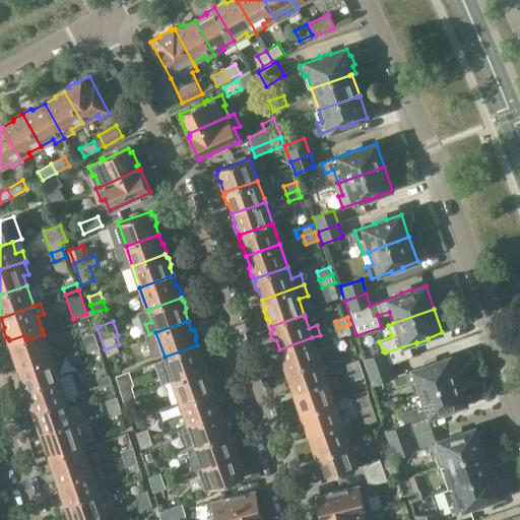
[(352,332),(349,324),(337,328),(340,336),(352,332)]
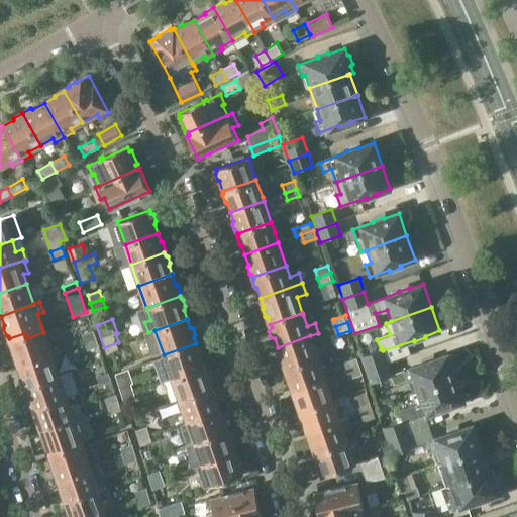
[(84,342),(95,338),(92,331),(82,335),(84,342)]
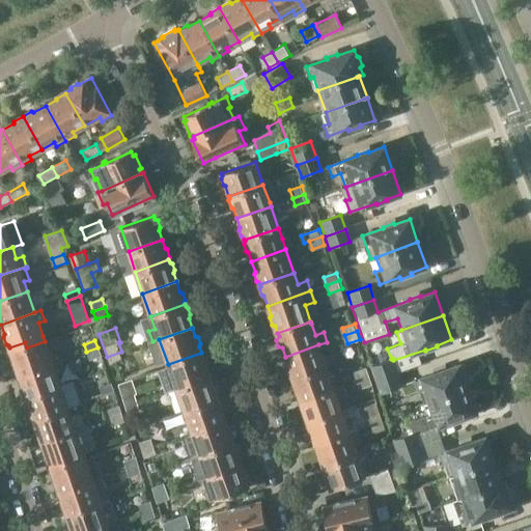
[(16,366),(19,375),(52,364),(45,341),(27,347),(25,342),(9,347),(12,356),(10,359),(14,365),(16,366)]
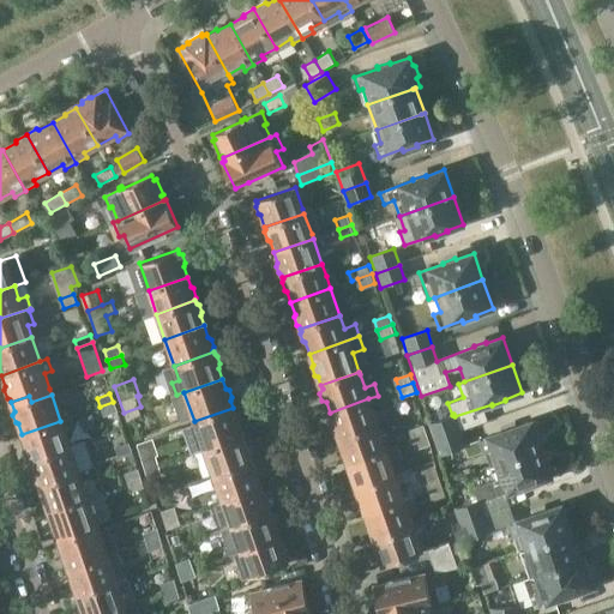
[(338,437),(338,438),(378,425),(368,398),(330,413),(333,423),(332,427),(335,435),(338,437)]
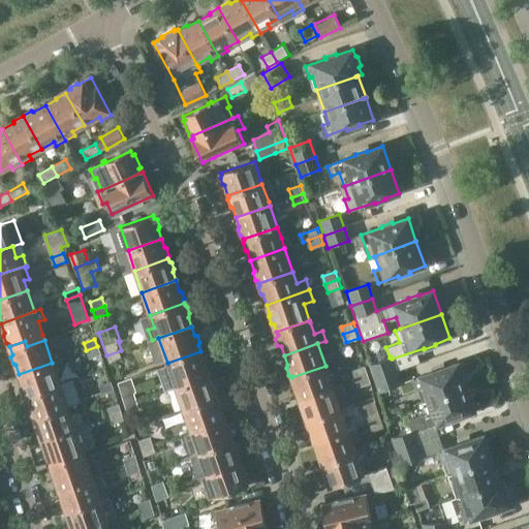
[(100,354),(97,346),(86,350),(89,359),(100,354)]
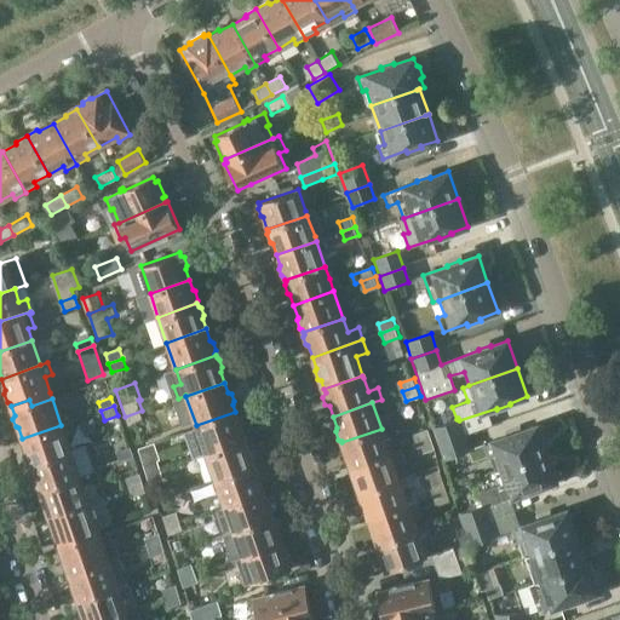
[(142,411),(125,417),(128,426),(144,420),(142,411)]
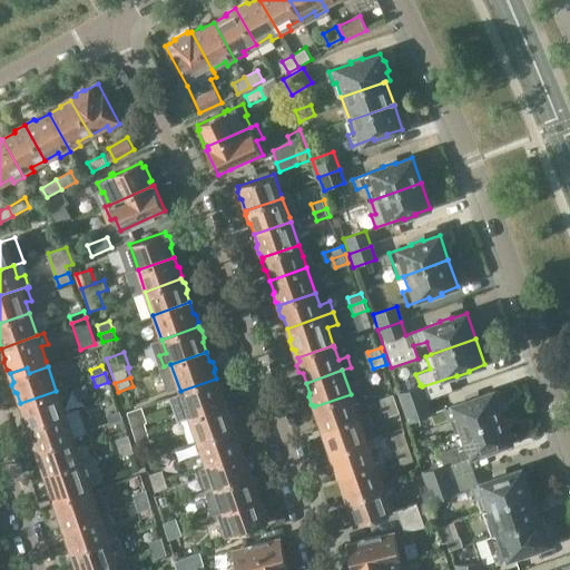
[(177,423),(189,419),(226,405),(223,395),(223,392),(220,385),(218,384),(216,379),(180,391),(182,394),(168,399),(177,423)]
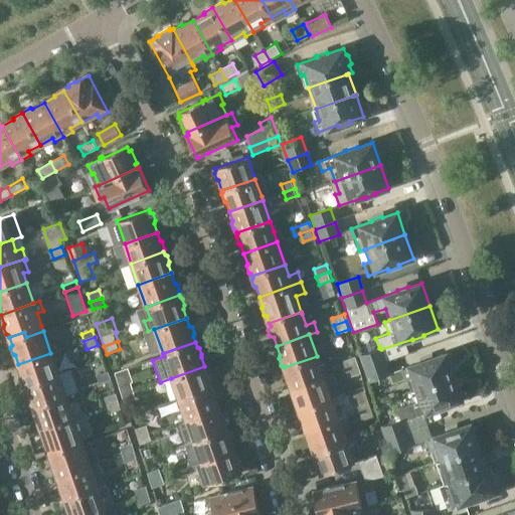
[(359,355),(364,369),(385,362),(381,349),(380,347),(379,348),(359,355)]
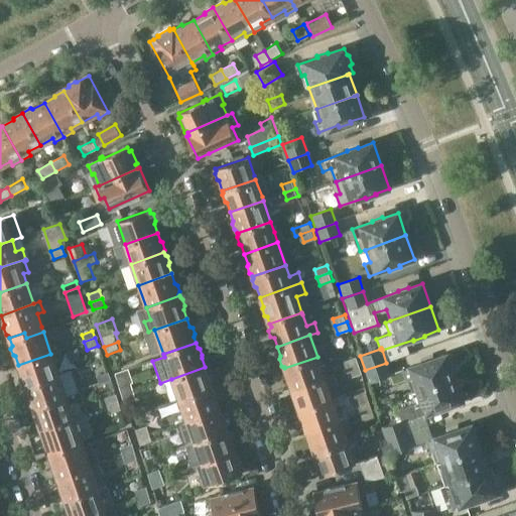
[(25,385),(25,386),(58,375),(50,354),(18,365),(22,375),(20,378),(22,383),(25,385)]
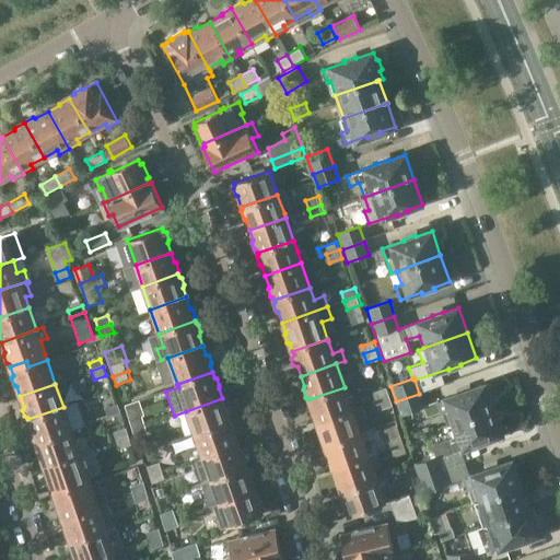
[(459,394),(423,407),(424,408),(422,409),(426,417),(443,410),(448,426),(494,409),(486,384),(470,389),(469,388),(458,393),(459,394)]
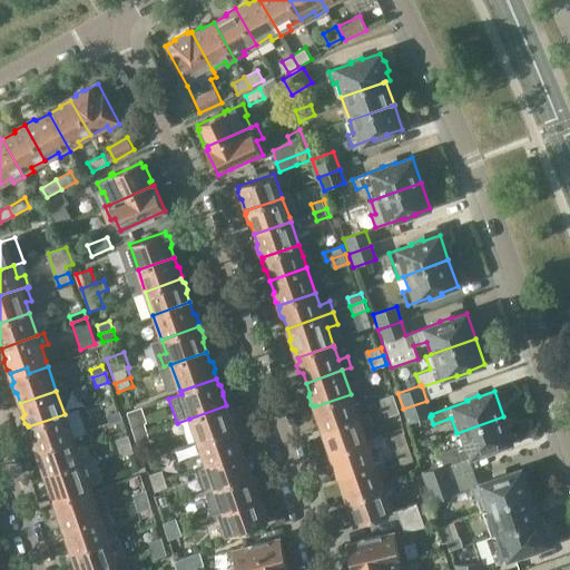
[(318,421),(323,431),(359,419),(364,416),(360,404),(354,405),(351,394),(314,406),(315,409),(313,413),(315,419),(318,421)]
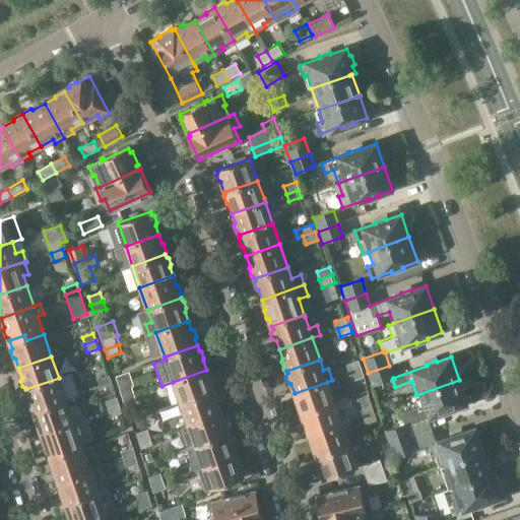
[(351,373),(363,369),(361,361),(348,365),(351,373)]
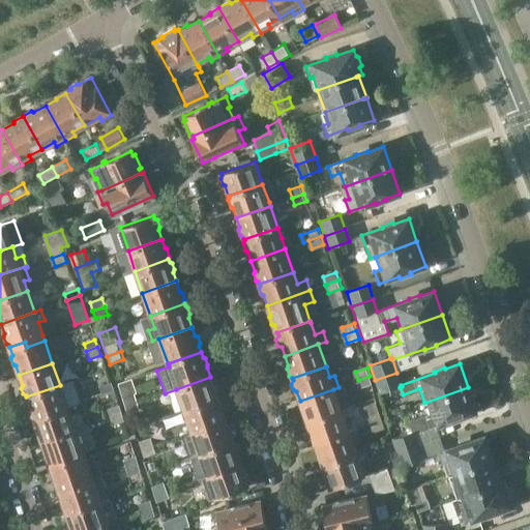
[(402,386),(401,385),(396,373),(375,380),(379,394),(400,387),(402,386)]
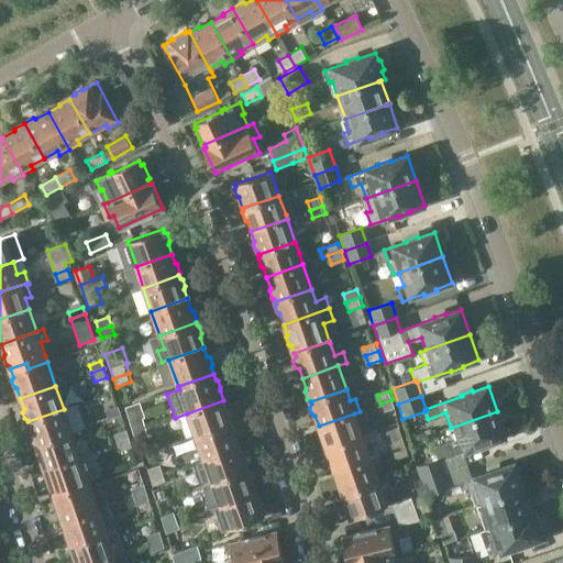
[(396,407),(393,399),(381,404),(383,412),(396,407)]
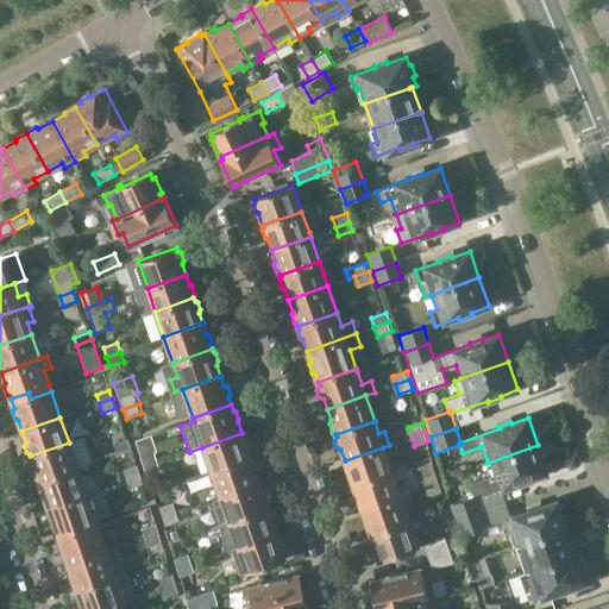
[(245,443),(242,433),(202,447),(212,472),(250,458),(249,456),(251,453),(248,445),(245,443)]
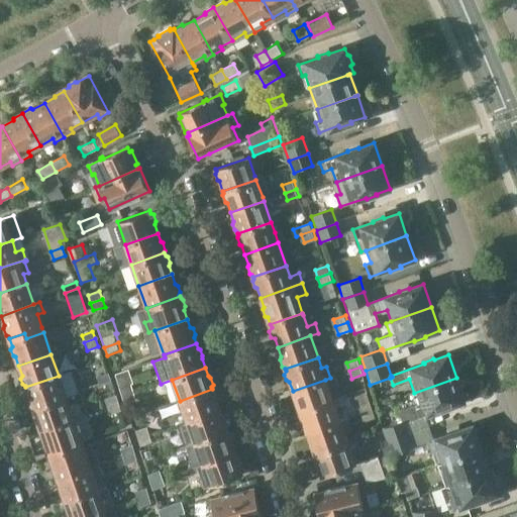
[(114,375),(122,398),(134,393),(131,383),(130,384),(125,371),(114,375)]
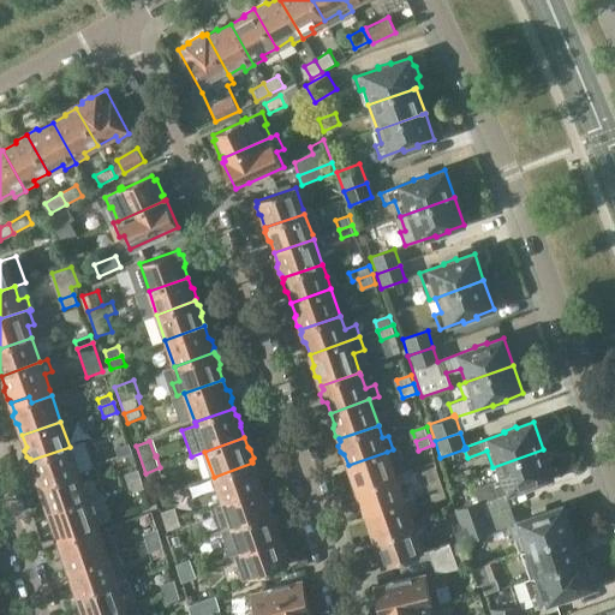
[(119,458),(131,454),(127,445),(115,448),(119,458)]
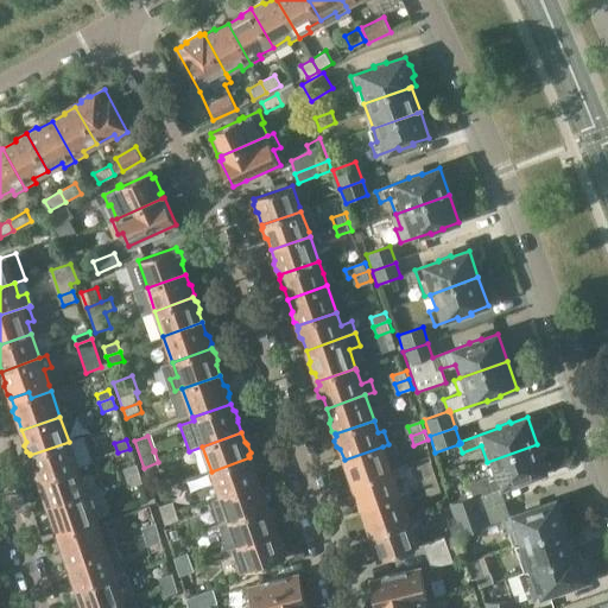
[(69,442),(30,455),(31,458),(30,461),(32,468),(35,469),(39,481),(77,467),(69,442)]
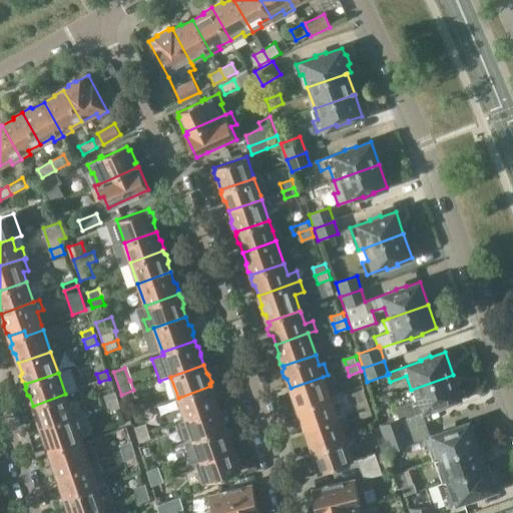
[(328,375),(323,377),(291,388),(294,397),(292,400),(294,406),(297,407),(297,409),(330,397),(326,386),(337,382),(334,373),(328,375)]
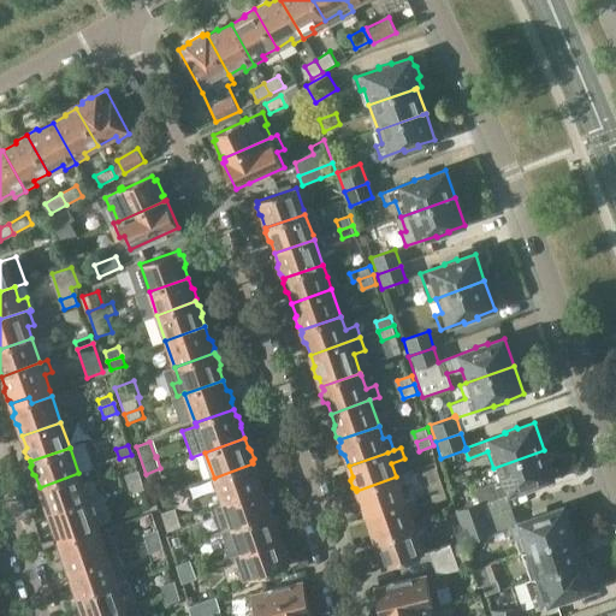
[(499,497),(510,493),(525,489),(526,490),(537,485),(537,484),(554,478),(544,450),(493,468),(498,481),(474,490),(479,503),(480,503),(499,497)]
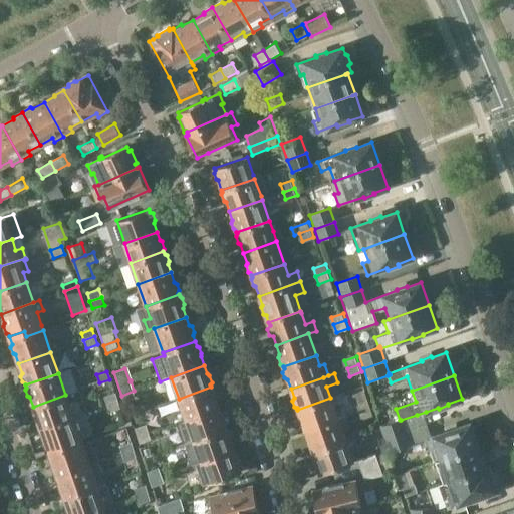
[(112,387),(109,379),(99,382),(101,391),(112,387)]
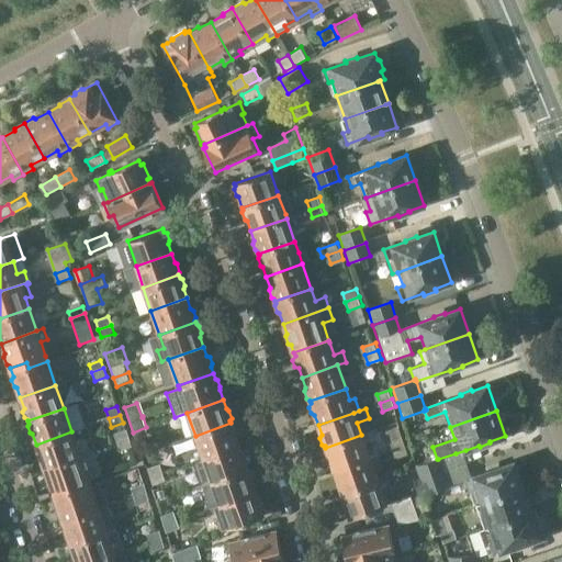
[(187,449),(191,463),(239,447),(235,437),(236,433),(234,425),(231,424),(231,423),(195,436),(199,445),(187,449)]
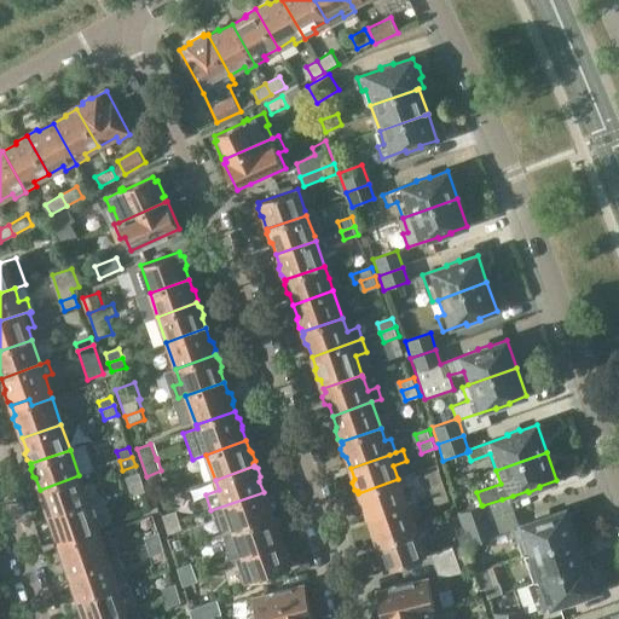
[(417,502),(432,497),(449,491),(443,469),(426,475),(429,485),(414,490),(417,502)]
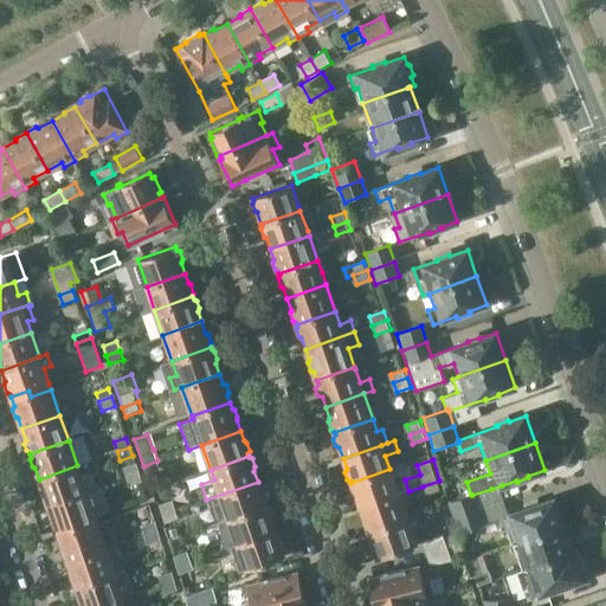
[(161,469),(158,461),(143,466),(146,475),(161,469)]
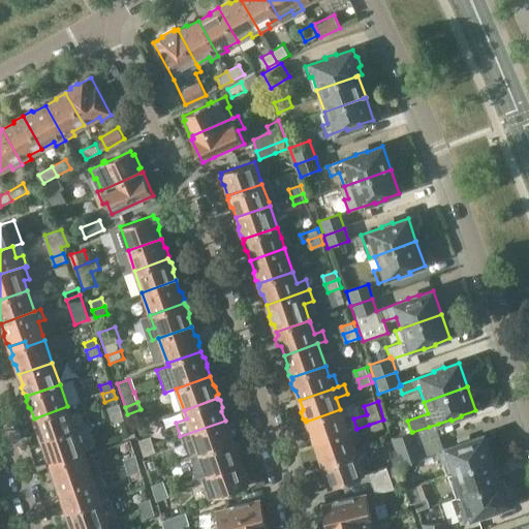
[(110,417),(121,414),(118,405),(106,409),(110,417)]
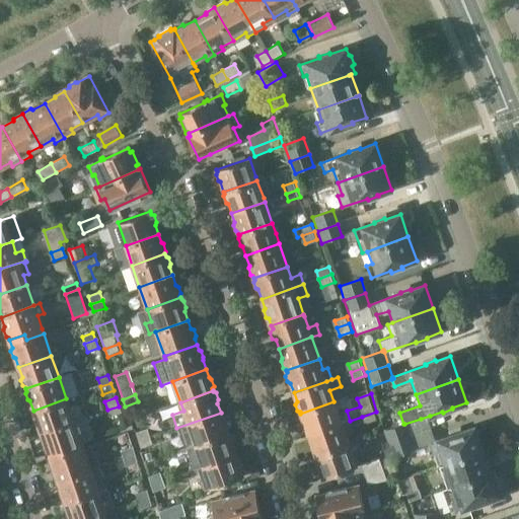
[(33,411),(33,412),(34,413),(32,415),(34,421),(38,423),(42,432),(74,421),(82,418),(78,405),(69,408),(66,398),(33,411)]
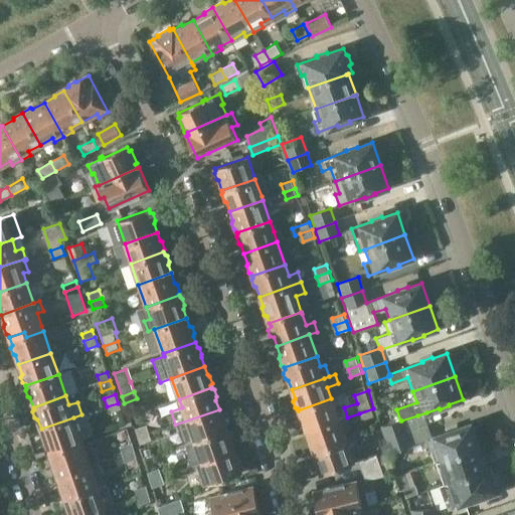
[(303,422),(307,433),(347,417),(344,407),(335,410),(331,398),(298,410),(299,412),(298,414),(300,421),(303,422)]
